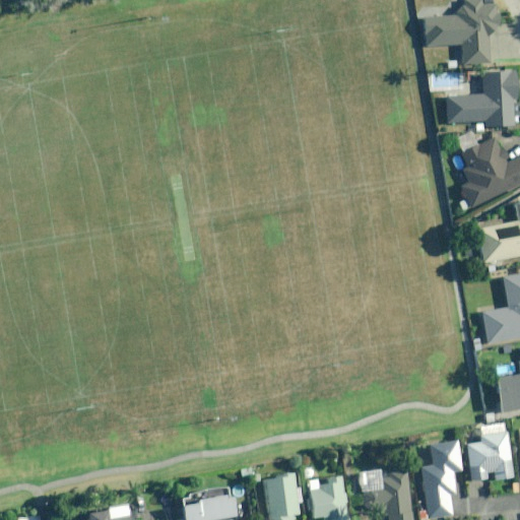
[(495,26),(500,26),(500,15),(495,15),(495,0),(463,0),(464,5),(460,5),(453,13),(453,16),(424,16),(424,46),(460,45),(460,63),(489,62),(489,34),(495,34),(495,26)]
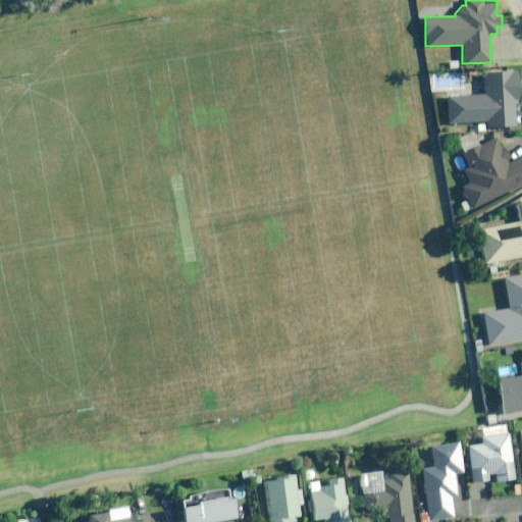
[(447,96),(448,122),(484,121),(484,126),(515,125),(515,99),(519,99),(518,71),(483,72),(484,95),(447,96)]
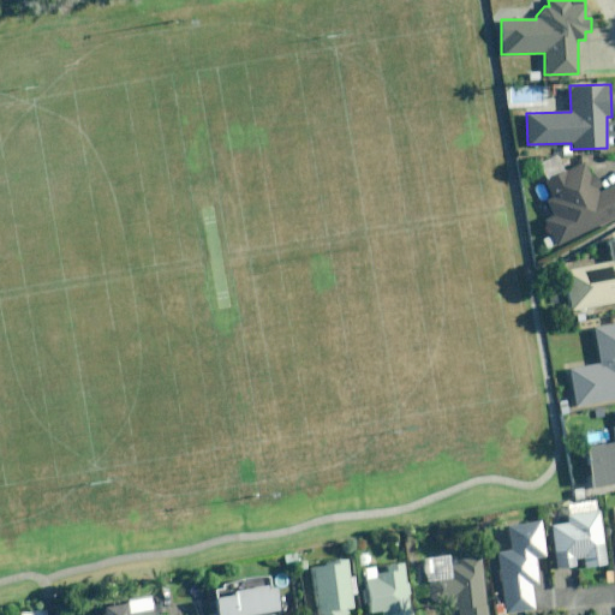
[(538,162),(547,179),(543,180),(551,197),(545,201),(553,215),(544,219),(550,232),(542,237),(547,248),(614,215),(614,185),(599,192),(585,161),(563,171),(555,154),(538,162)]
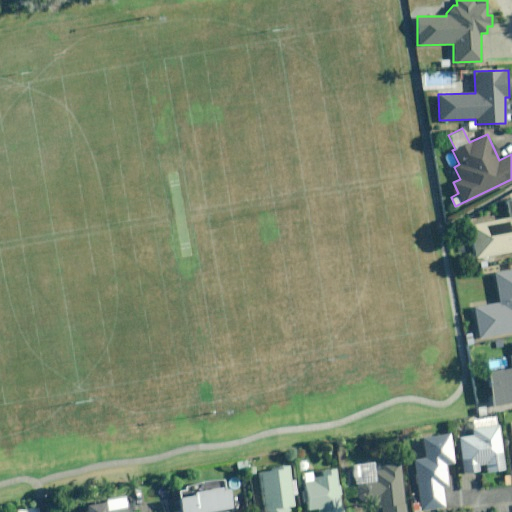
[(511,197),(506,199),(509,218),(485,222),(470,224),(475,256),(511,250),(511,197)]
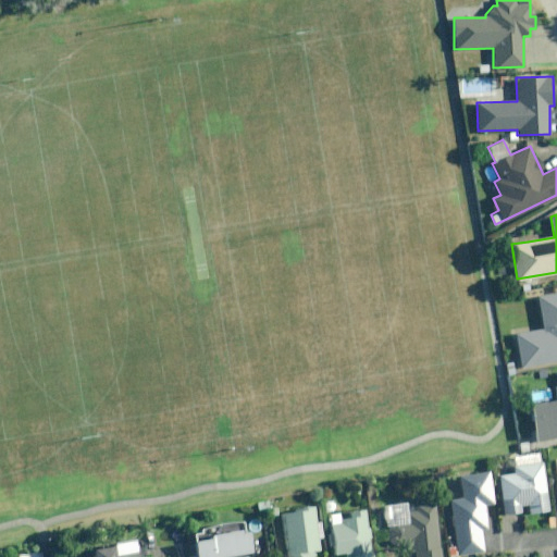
[(556,360),(556,287),(554,288),(554,292),(536,295),(543,329),(516,333),(521,368),(556,360)]
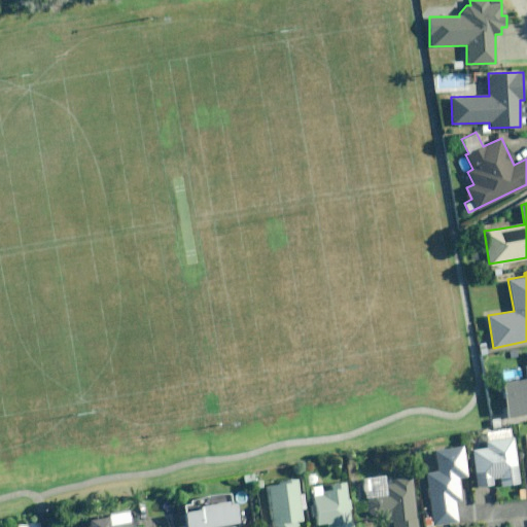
[(526,364),(524,366),(526,377),(500,382),(507,418),(526,414),(526,364)]
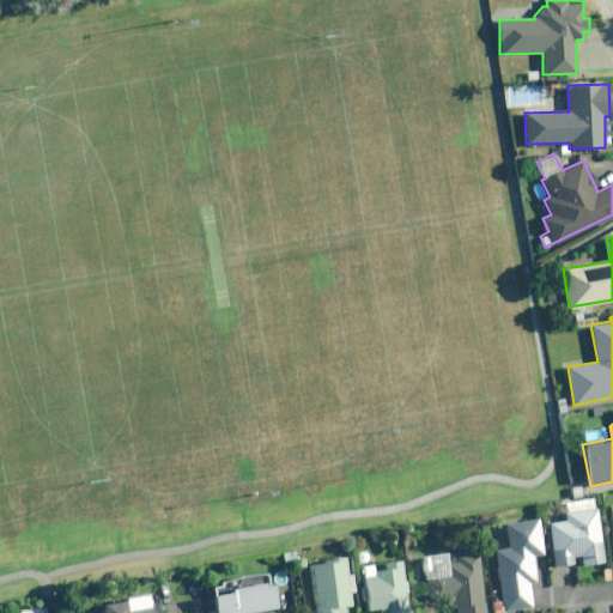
[(568,520),(550,523),(556,565),(575,563),(574,556),(582,554),(583,564),(606,562),(598,508),(566,513),(568,520)]
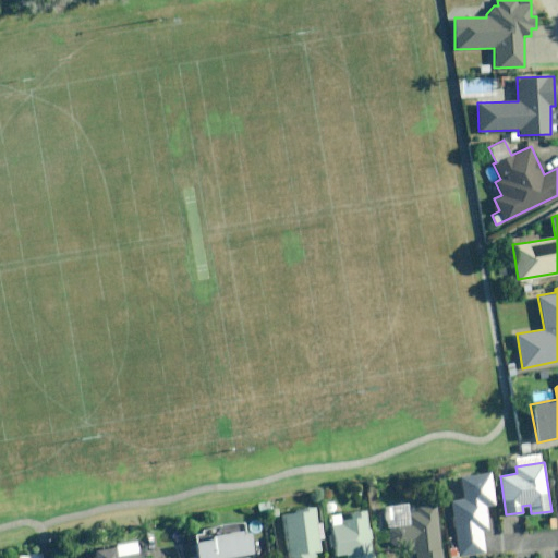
[(496,504),(490,471),(460,476),(463,499),(451,500),(461,556),(486,552),(483,532),(489,531),(486,506),(496,504)]
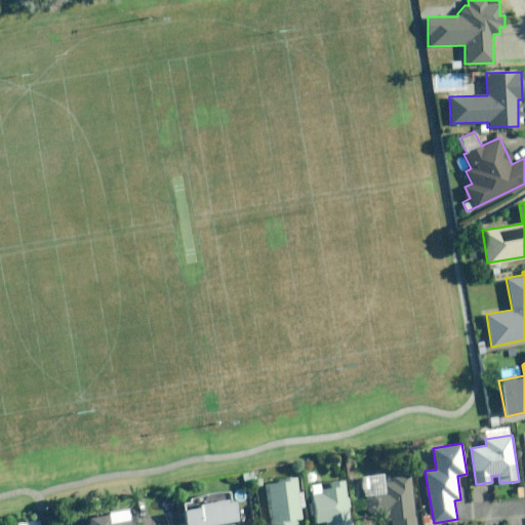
[(416,524),(410,476),(365,482),(367,491),(369,491),(369,492),(369,493),(368,493),(367,494),(367,495),(366,496),(366,497),(365,498),(365,499),(365,500),(365,501),(365,502),(366,502),(366,503),(366,505),(367,505),(367,506),(368,506),(368,507),(369,507),(370,508),(371,508),(372,509),(372,511),(377,510),(378,514),(388,522),(392,521),(392,524),(416,524)]
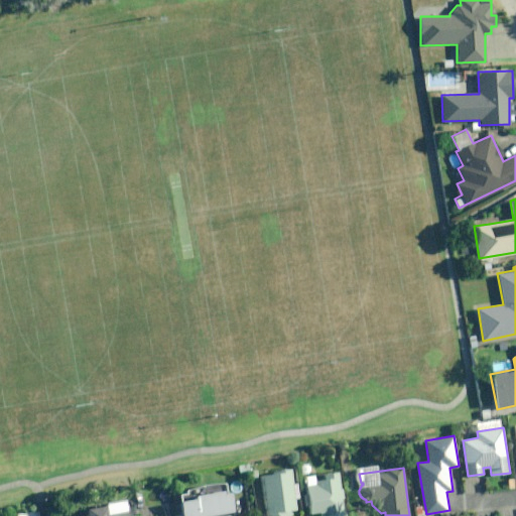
[(287,515),(282,511),(297,508),(295,498),(299,497),(297,483),(293,484),(290,469),(274,471),(275,473),(262,475),(268,513),(270,515),(287,515)]
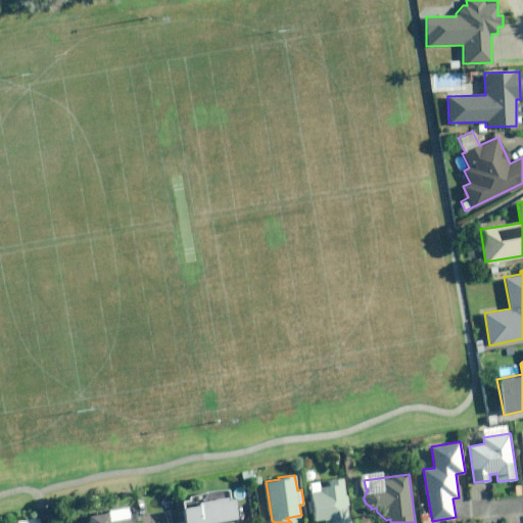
[(345,494),(343,478),(328,480),(329,485),(319,486),(318,481),(311,482),(315,520),(324,519),(324,522),(328,522),(329,522),(351,522),(349,494),(345,494)]
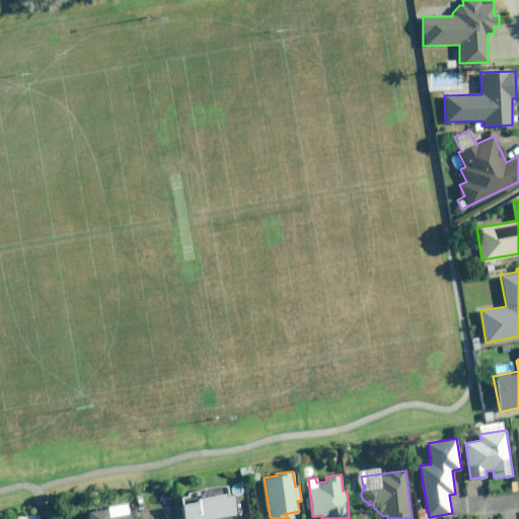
[(235,517),(231,493),(181,502),(184,518),(230,518),(235,517)]
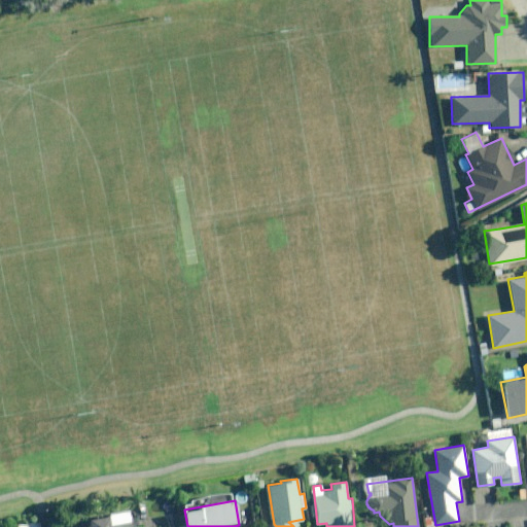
[(88,526),(133,526),(133,522),(110,525),(109,517),(88,520),(88,526)]
